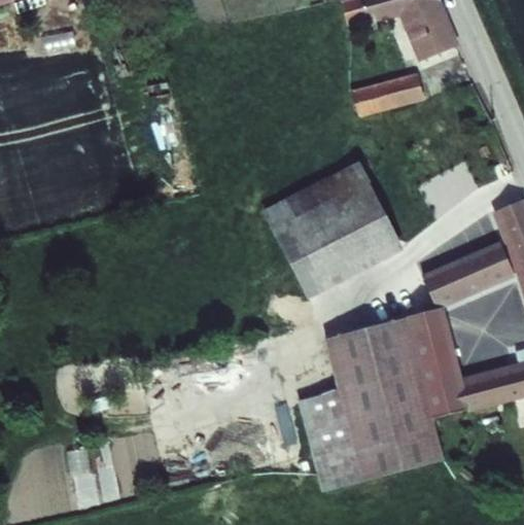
[(359,0),(364,18),(400,8),(416,56),(455,44),(435,0),(359,0)]
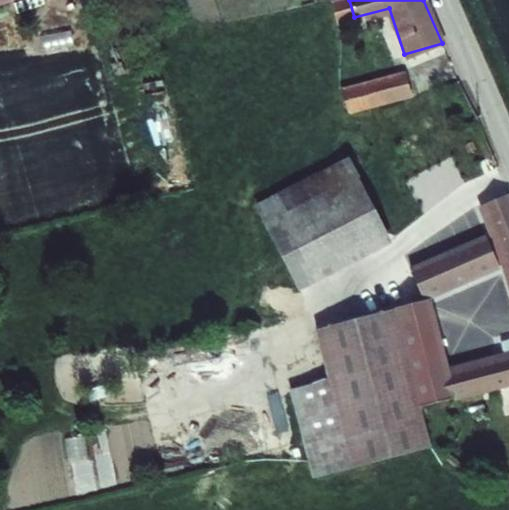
[(403,71),(337,89),(345,115),(410,97),(403,71)]
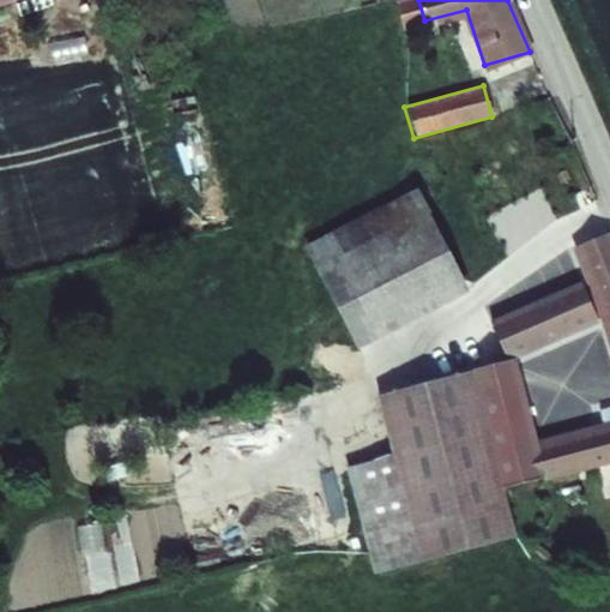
[(414,189),(303,247),(357,346),(466,289),(459,275),(487,261),(454,202),(427,215),(414,189)]
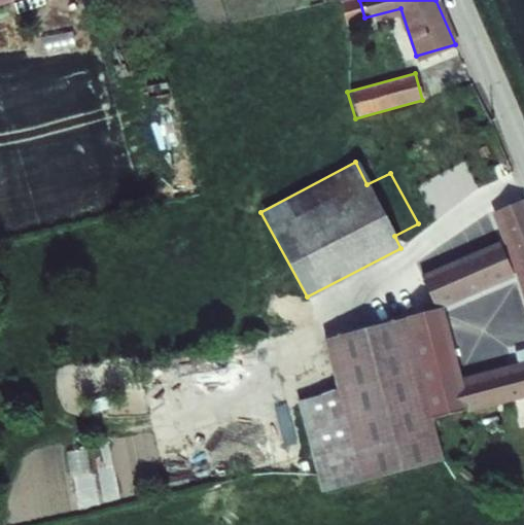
[(523,213),(519,202),(493,213),(504,243),(419,283),(396,293),(403,318),(428,420),(523,394),(523,213)]
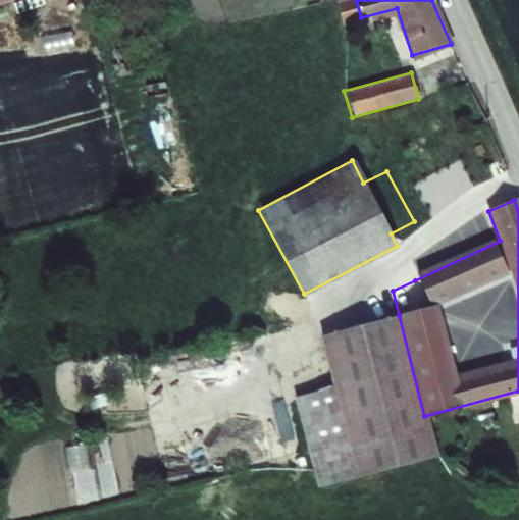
[(399,315),(319,334),(333,385),(294,396),(309,456),(427,425),(424,416),(399,315)]
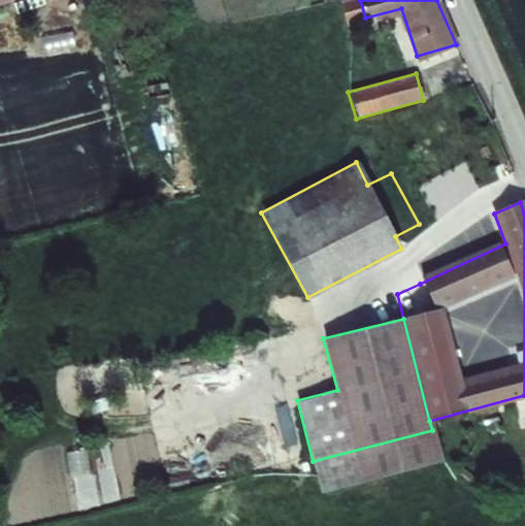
[(441,461),(432,430),(313,461),(316,471),(321,491),(441,461)]
